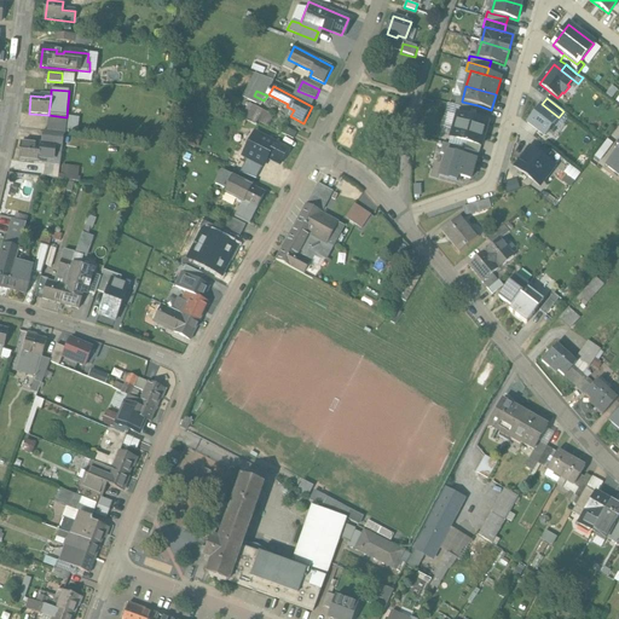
[(478,105),(462,102),(462,100),(457,99),(455,106),(475,113),(478,105)]
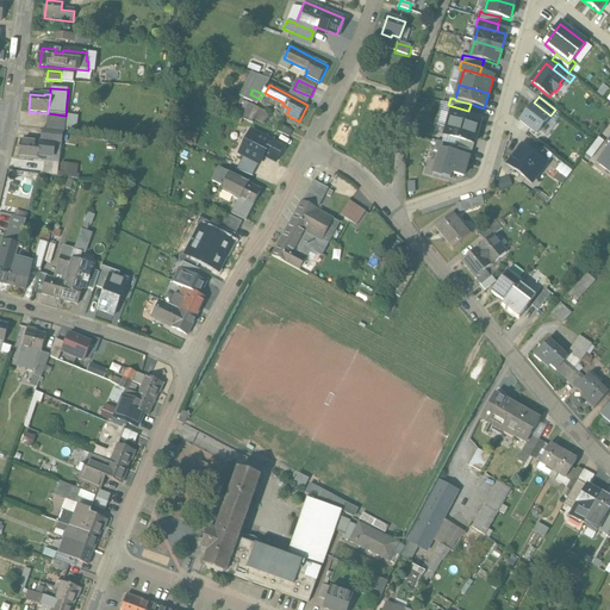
[(256,105),(248,101),(243,112),(248,114),(250,109),(254,110),(256,105)]
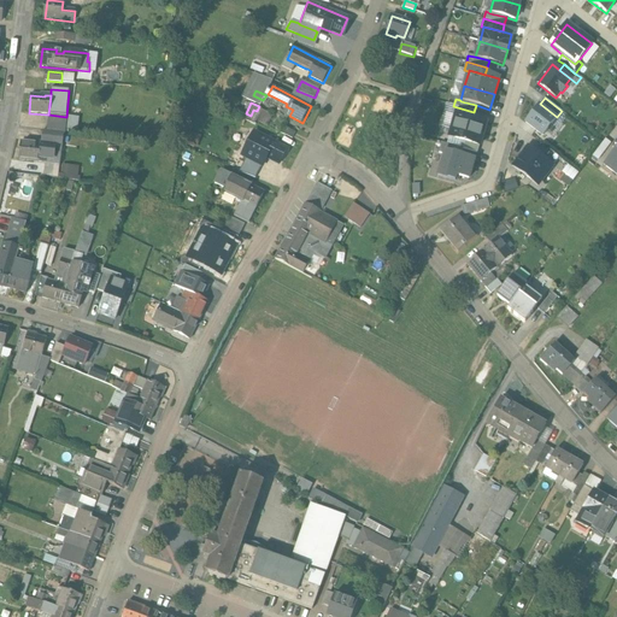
[(556,119),(539,106),(526,124),(542,136),(556,119)]
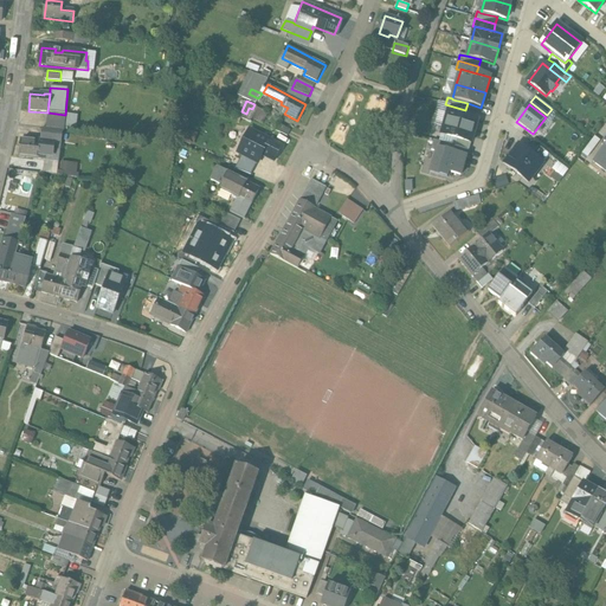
[(47,113),(46,126),(64,127),(66,115),(65,115),(47,113)]
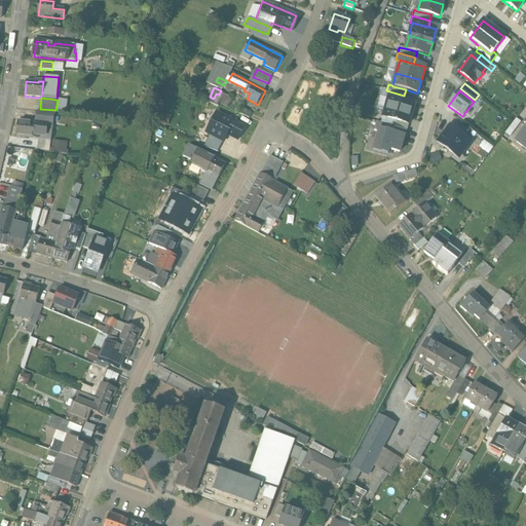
[(388,98),(383,118),(397,121),(409,125),(414,105),(388,98)]
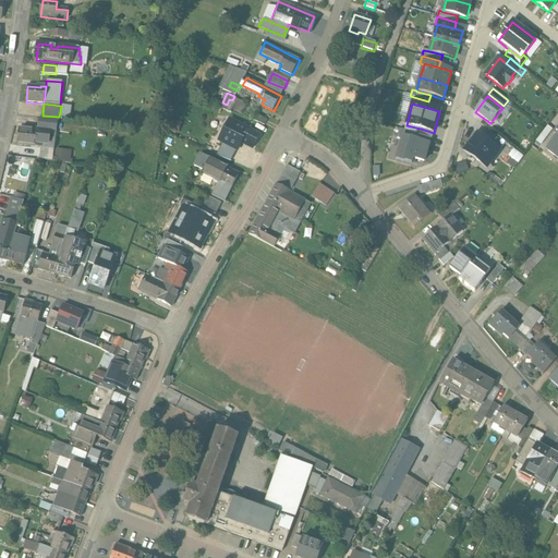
[(267,120),(255,114),(253,120),(264,125),(267,120)]
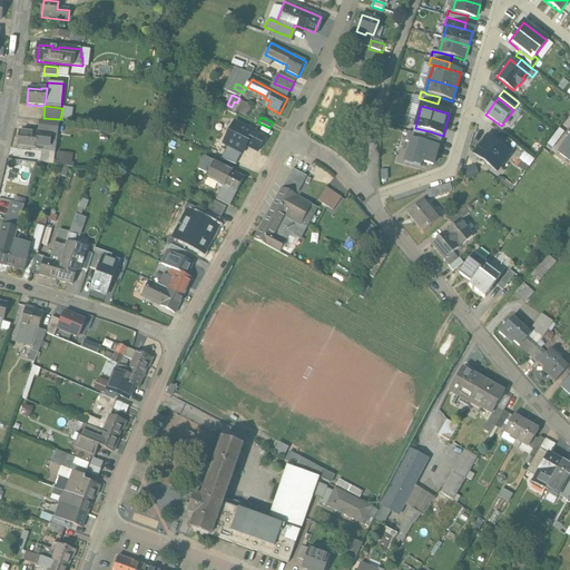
[(266,138),(235,120),(223,144),(228,147),(241,154),(243,155),(247,147),(257,153),(266,138)]
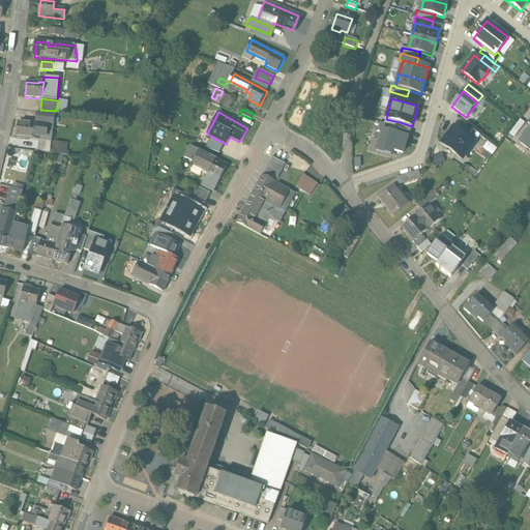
[(30,122),(30,123),(18,122),(16,138),(51,142),(53,125),(30,122)]
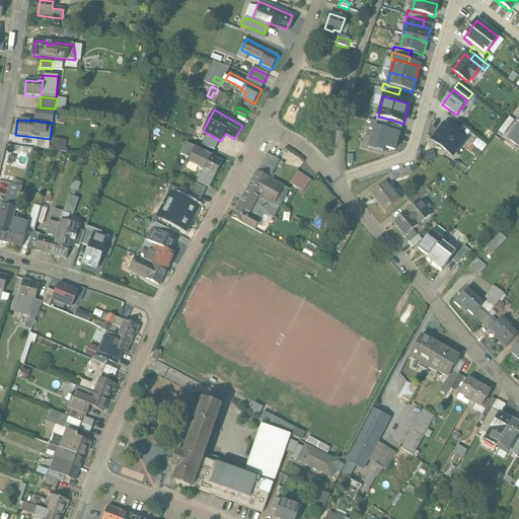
[(401,129),(403,124),(391,120),(389,126),(401,129)]
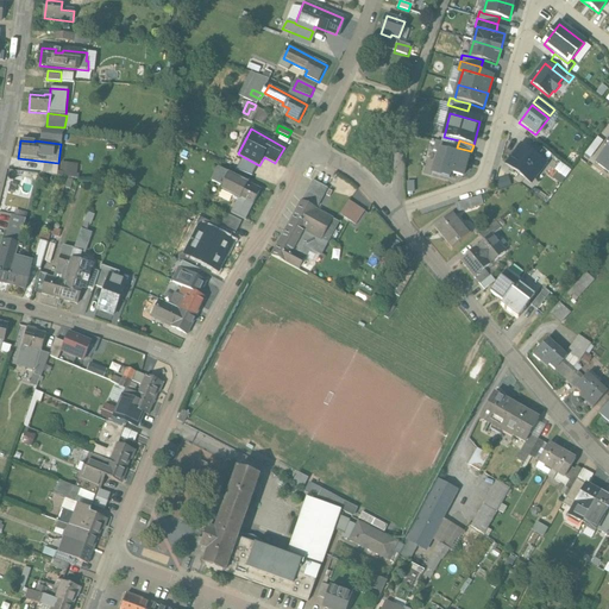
[(440,150),(454,155),(457,148),(437,142),(433,151),(439,154),(440,150)]
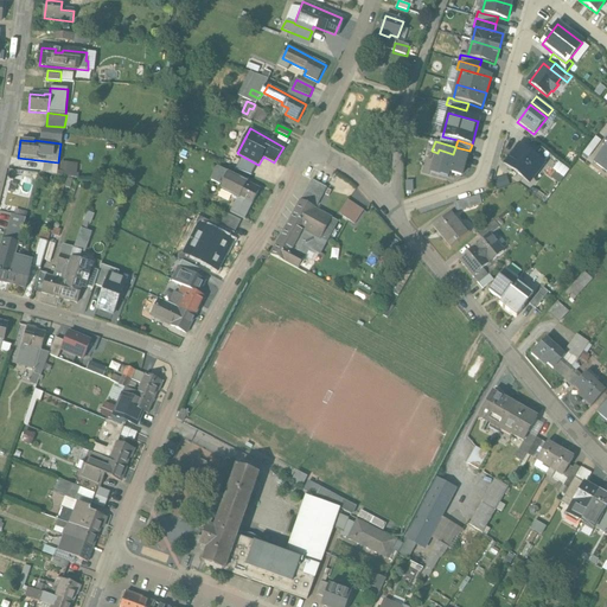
[(526,151),(544,164),(550,155),(534,142),(526,151)]
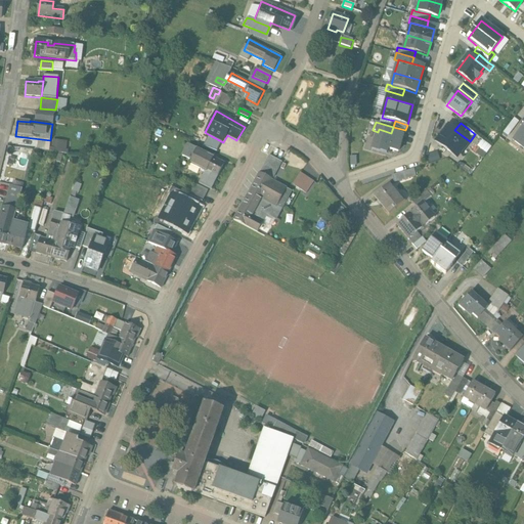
[(448,125),(436,141),(456,158),(470,141),(454,130),(448,125)]
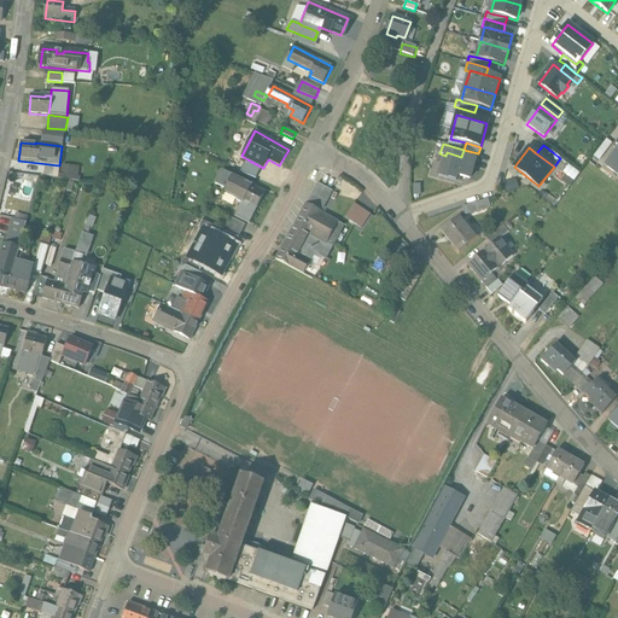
[(617,151),(617,153),(616,152),(605,165),(617,175),(617,151)]
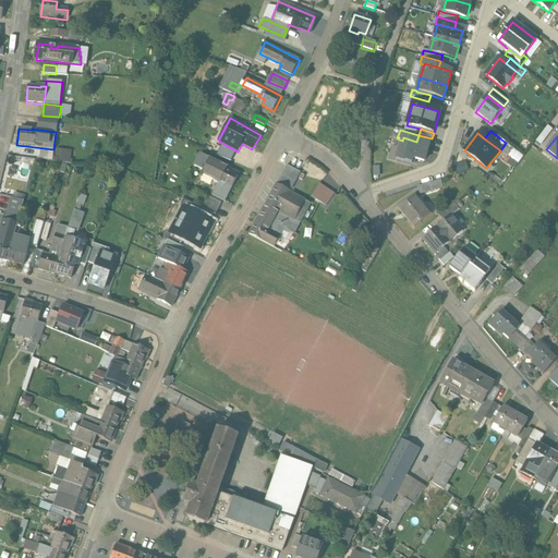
[(416,142),(403,137),(397,159),(412,164),(413,159),(424,162),(428,145),(416,142)]
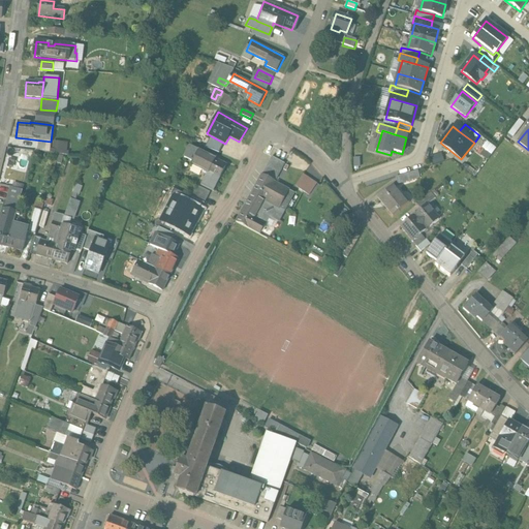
[(217,153),(223,143),(212,136),(206,148),(217,153)]
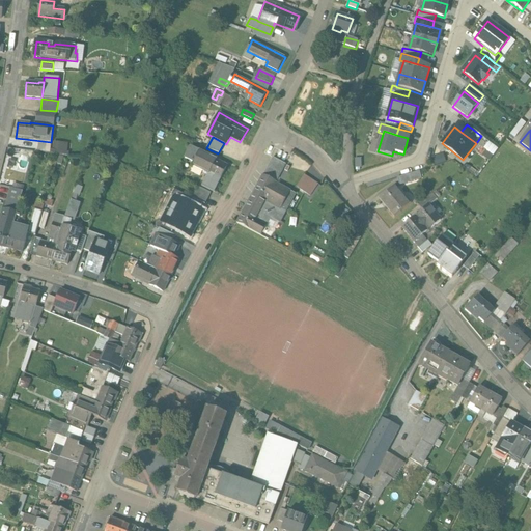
[(59,142),(58,152),(70,155),(71,144),(59,142)]
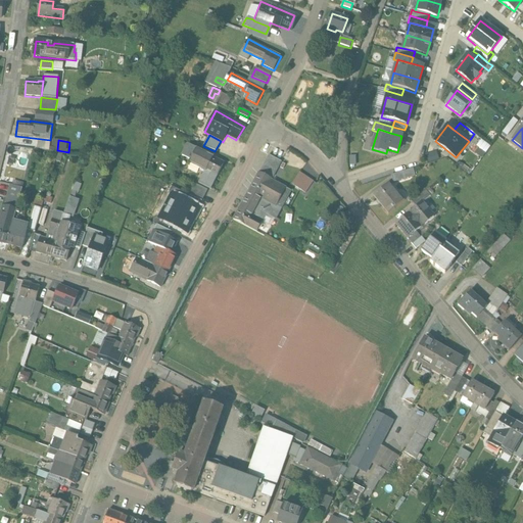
[(224,162),(187,144),(182,155),(190,159),(188,162),(204,171),(198,183),(210,189),(224,162)]
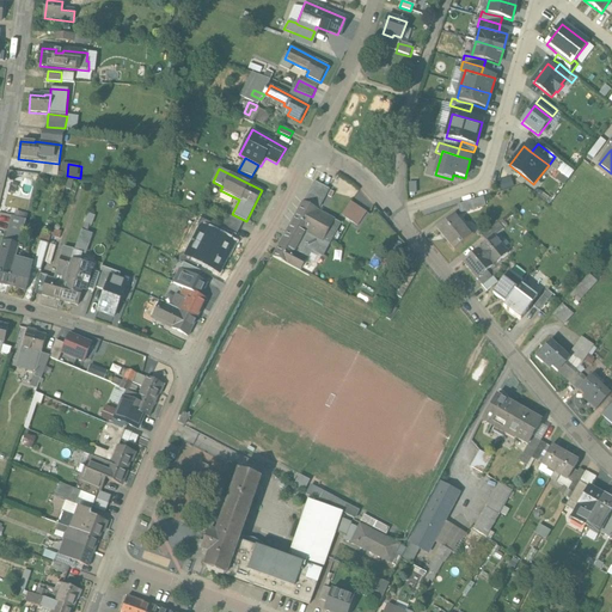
[(20,184),(20,178),(4,178),(4,213),(16,213),(16,190),(24,190),(24,184),(20,184)]
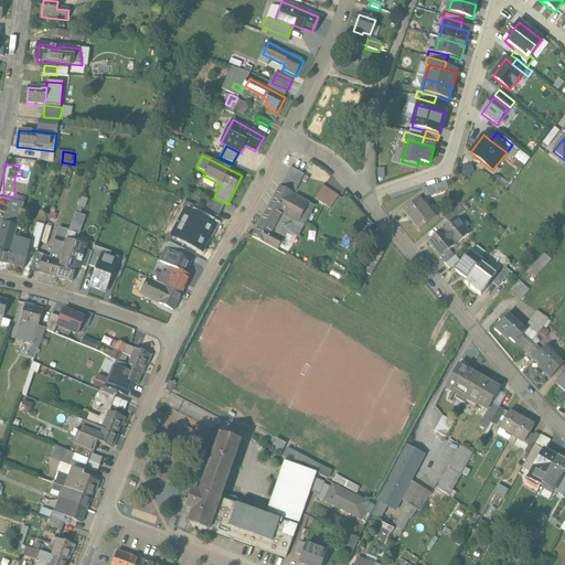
[(304,174),(290,168),(279,188),(292,195),(304,174)]
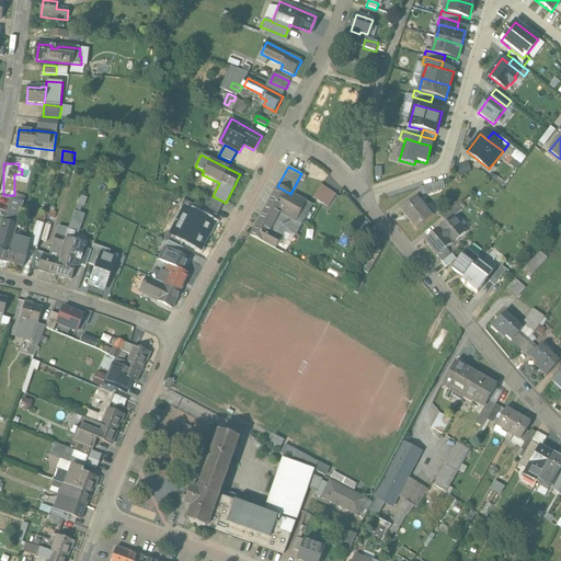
[(446,181),(424,186),(426,194),(448,189),(446,181)]
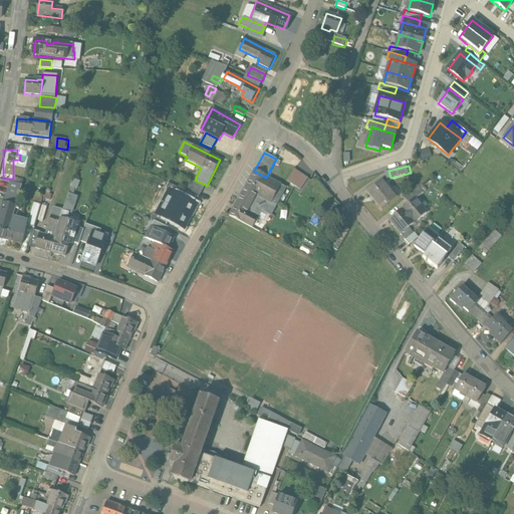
[(298,168),(289,181),(302,190),(311,177),(298,168)]
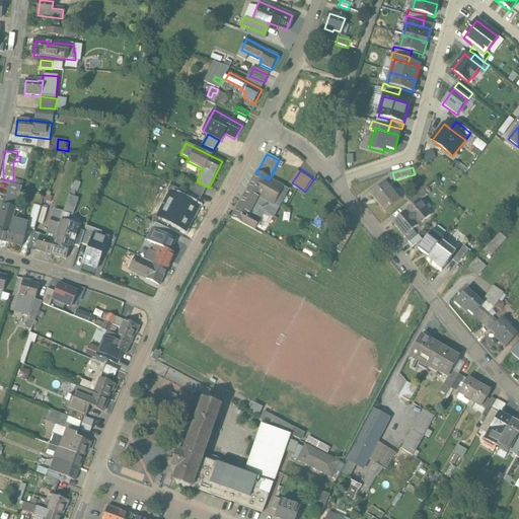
[(256,172),(236,208),(249,216),(249,214),(260,198),(273,205),(274,203),(283,188),(269,179),(256,172)]
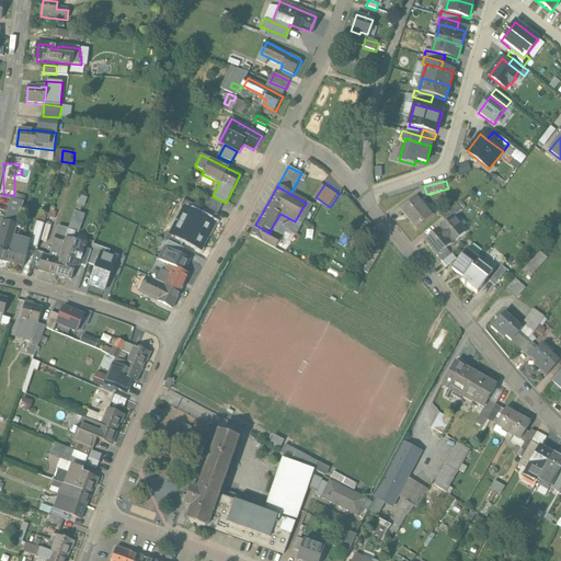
[(222,204),(206,196),(201,208),(216,215),(222,204)]
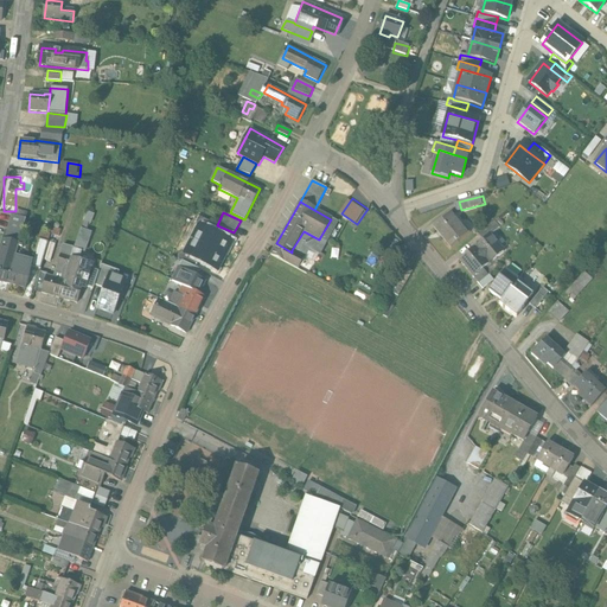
[(25,219),(11,215),(6,232),(20,236),(25,219)]
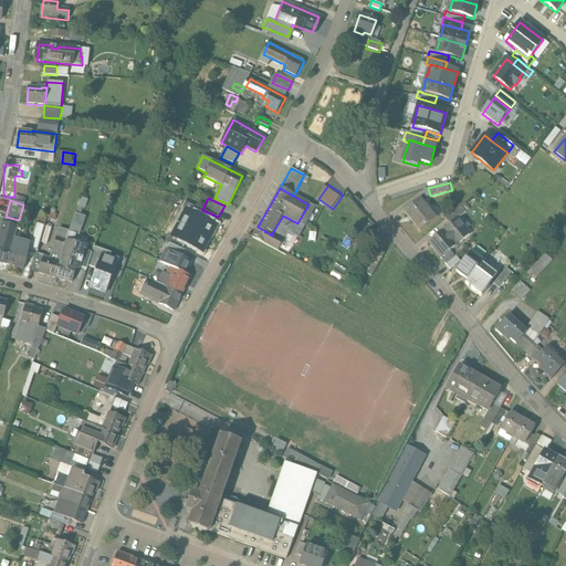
[(435,219),(419,200),(405,211),(420,231),(435,219)]
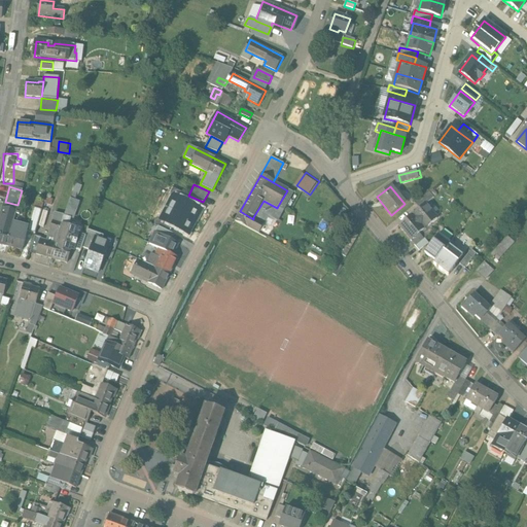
[(185,202),(188,196),(172,187),(169,192),(172,195),(185,202)]
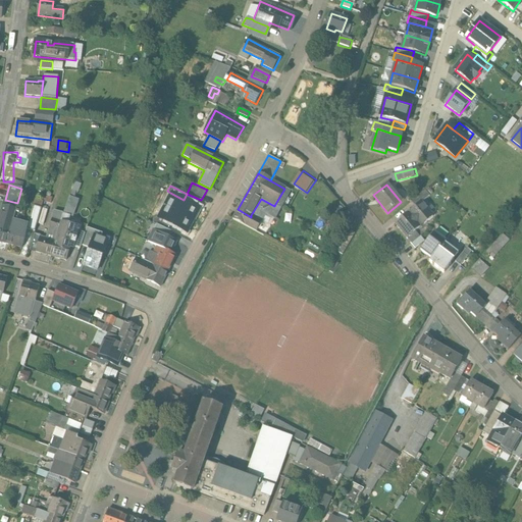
[(427,188),(411,202),(415,207),(421,202),(432,193),(427,188)]
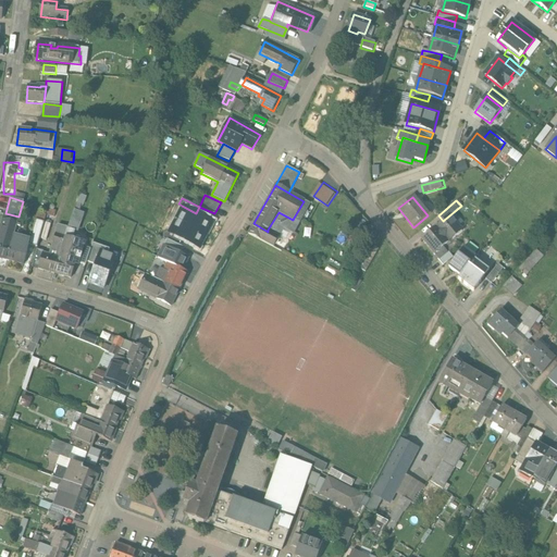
[(304,201),(294,218),(300,221),(307,208),(305,207),(306,202),(304,201)]
